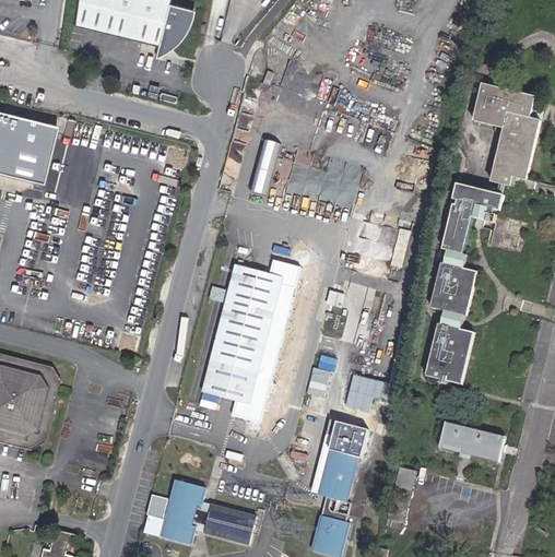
[(70,0),(70,8),(163,43),(164,42),(166,39),(168,37),(169,35),(172,33),(174,31),(175,28),(176,25),(178,23),(179,21),(180,19),(181,15),(184,13),(184,10),(185,8),(186,4),(166,0),(70,0)]
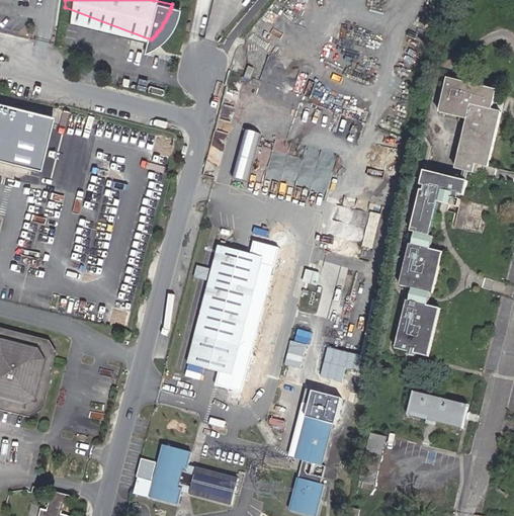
[(150,40),(151,39),(65,7),(63,19),(140,40),(148,43),(148,41),(150,40)]
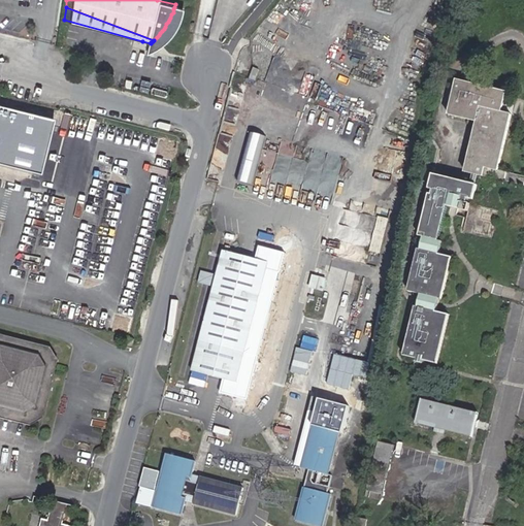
[(146,46),(149,44),(151,43),(142,41),(140,51),(142,50),(144,47),(146,46)]
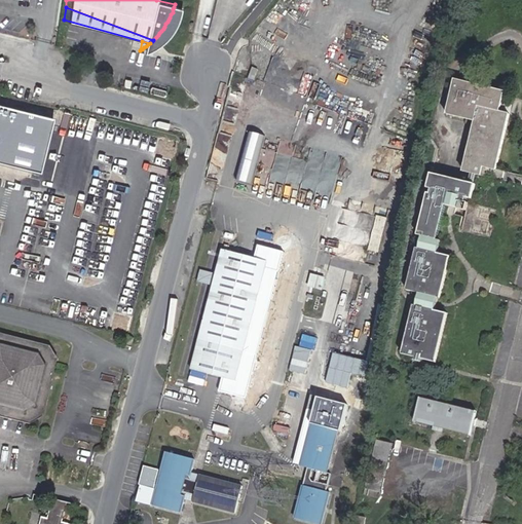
[(245,75),(250,77),(254,67),(249,65),(245,75)]
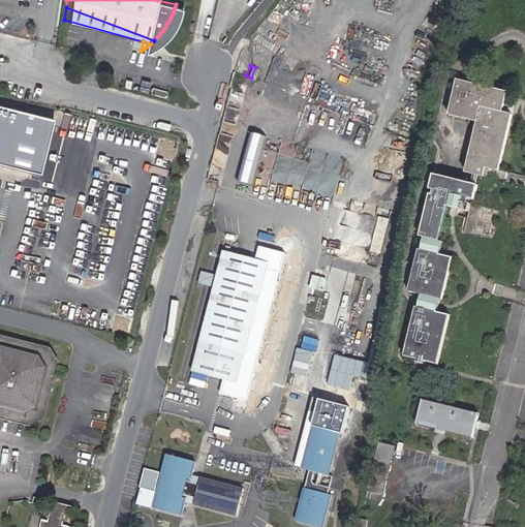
[(499,111),(504,91),(454,79),(445,113),(473,120),(462,169),(470,172),(468,183),(430,173),(426,188),(430,189),(429,193),(427,192),(417,236),(421,237),(418,249),(415,248),(404,290),(418,293),(414,306),(412,306),(401,354),(435,363),(446,314),(433,311),(436,299),(439,299),(450,257),(436,253),(439,241),(436,240),(444,206),(463,210),(466,198),(471,199),(475,184),(473,183),(476,174),(481,175),(483,165),(495,168),(510,113),(499,111)]
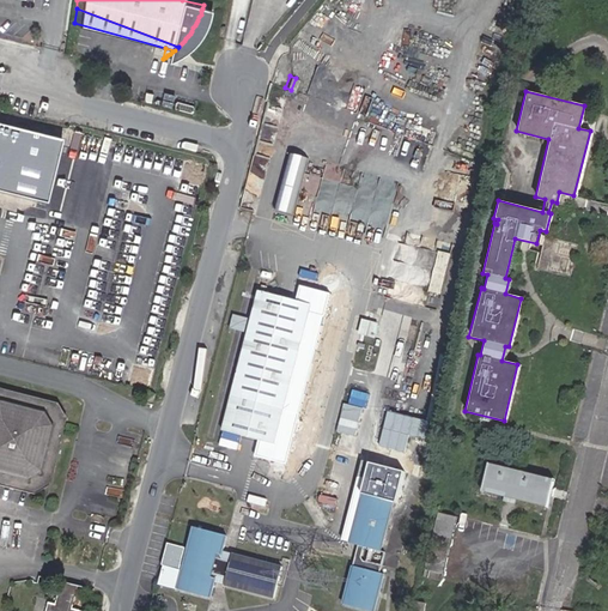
[(56,140),(0,126),(0,192),(41,203),(56,140)]
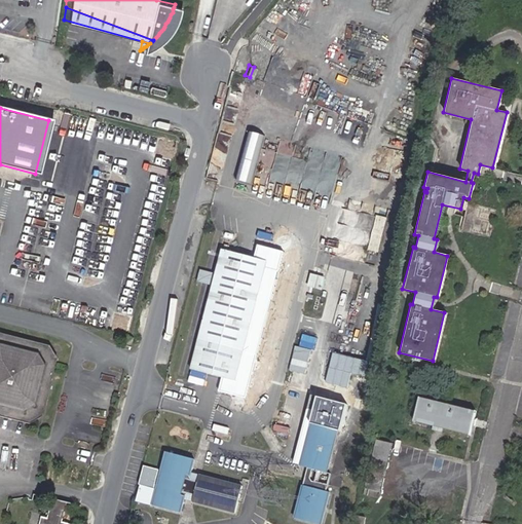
[(231,178),(250,182),(263,134),(246,129),(231,178)]
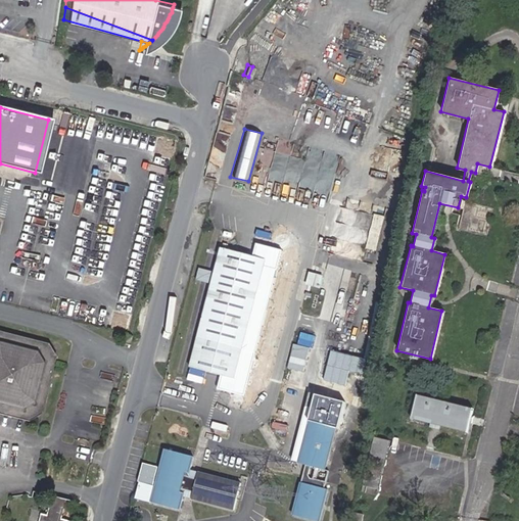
[(217,385),(228,388),(262,261),(267,262),(270,259),(272,251),(270,248),(262,246),(258,248),(256,256),(218,246),(187,365),(220,374),(217,385)]
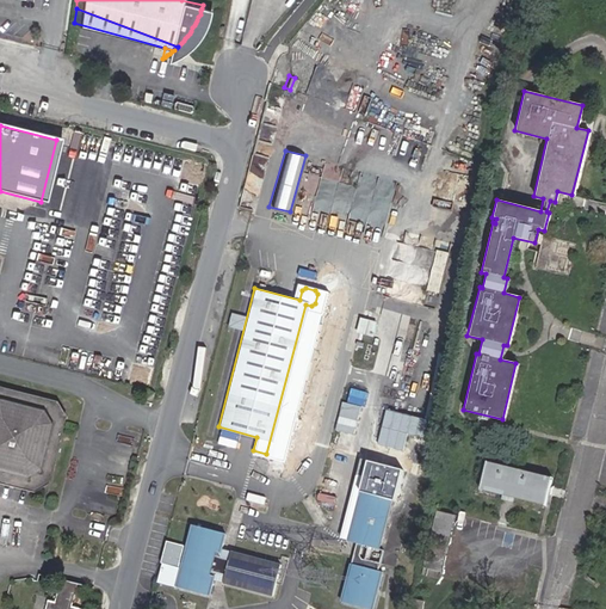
[(0,472),(2,473),(1,478),(30,485),(41,478),(57,411),(50,400),(0,387),(0,472)]
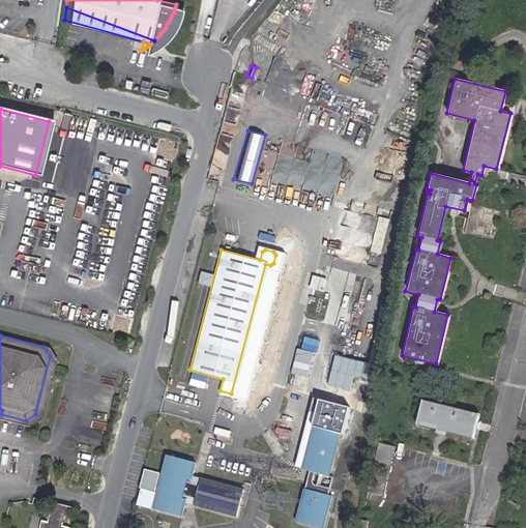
[(120,345),(128,347),(130,340),(130,339),(122,336),(120,345)]
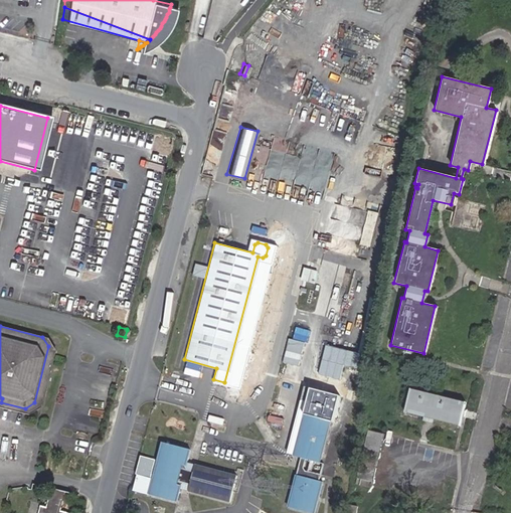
[(342,394),(347,364),(323,360),(318,390),(342,394)]
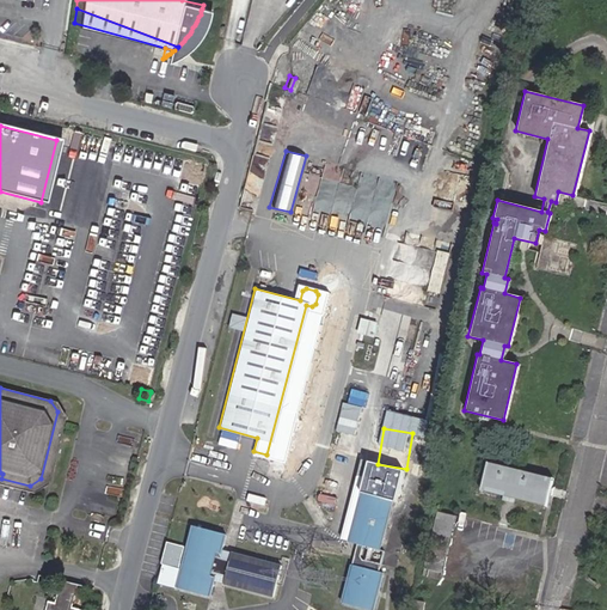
[(543,504),(550,477),(485,462),(479,488),(543,504)]
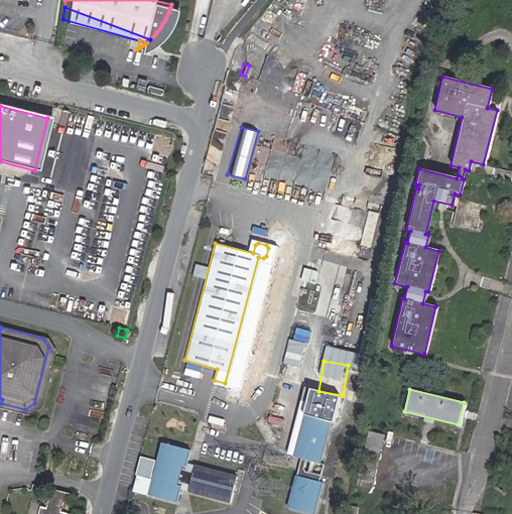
[(308,460),(317,462),(329,420),(302,413),(291,455),(298,457),(308,460)]
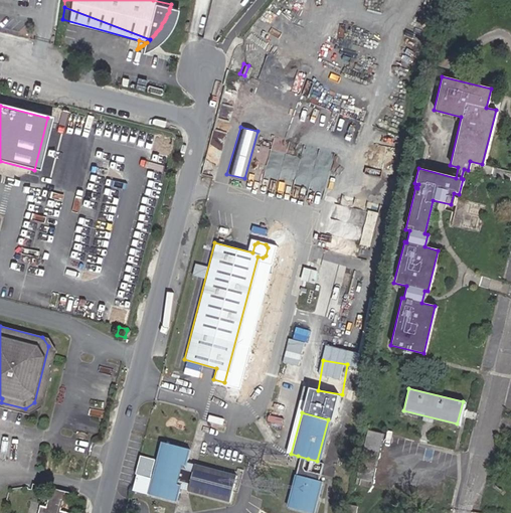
[(380,433),(365,429),(361,445),(376,449),(380,433)]
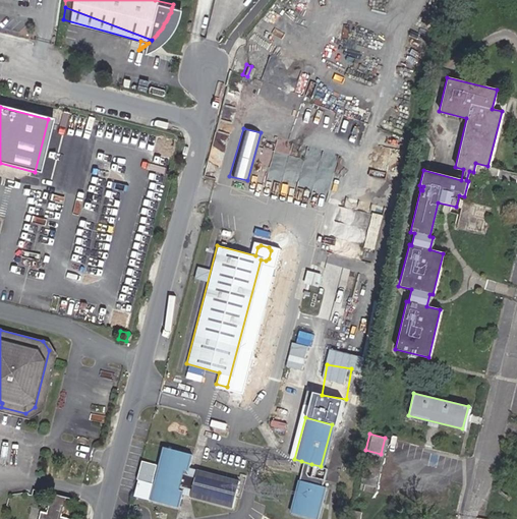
[(186,473),(185,470),(189,453),(162,446),(148,498),(176,506),(180,488),(183,486),(189,487),(188,495),(230,506),(237,479),(194,468),(193,475),(186,473)]
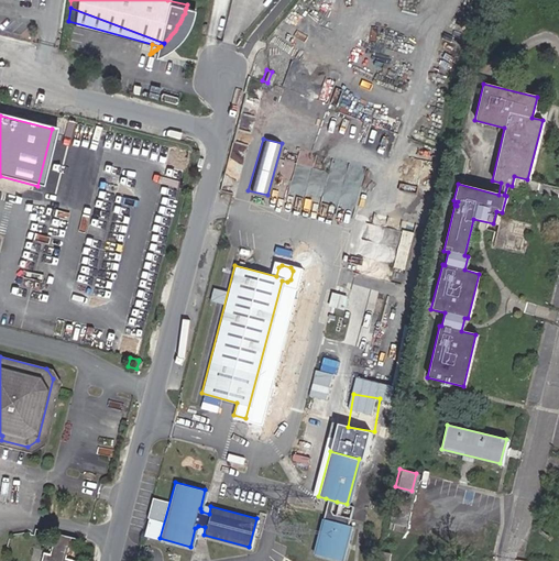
[(387,520),(404,524),(412,491),(395,486),(387,520)]
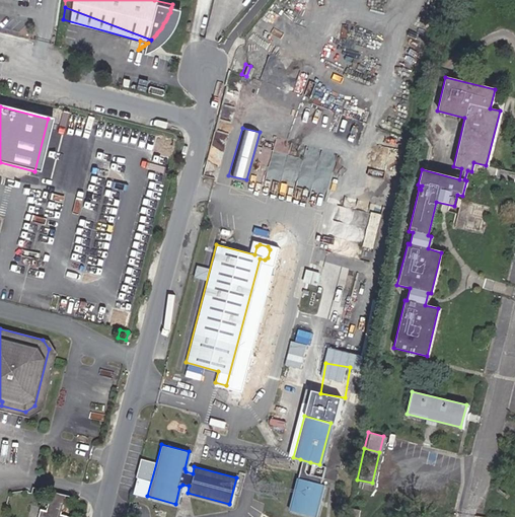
[(305,479),(308,470),(310,462),(300,459),(296,477),(305,479)]
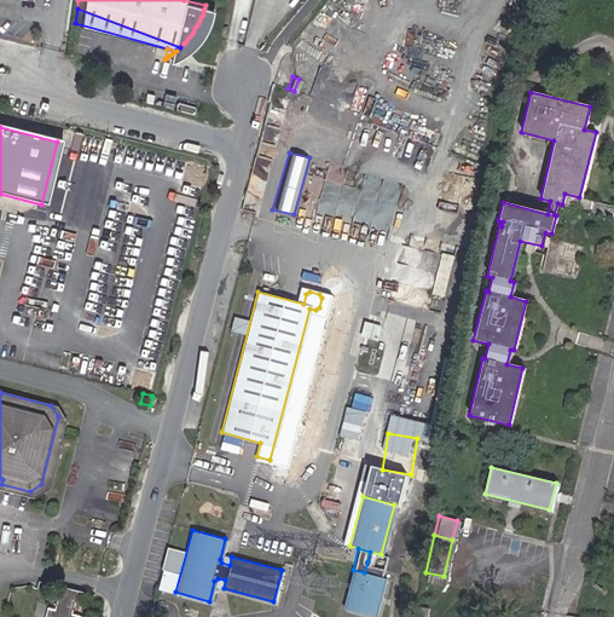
[(342,607),(375,616),(384,578),(381,577),(383,566),(368,561),(364,572),(353,570),(342,607)]
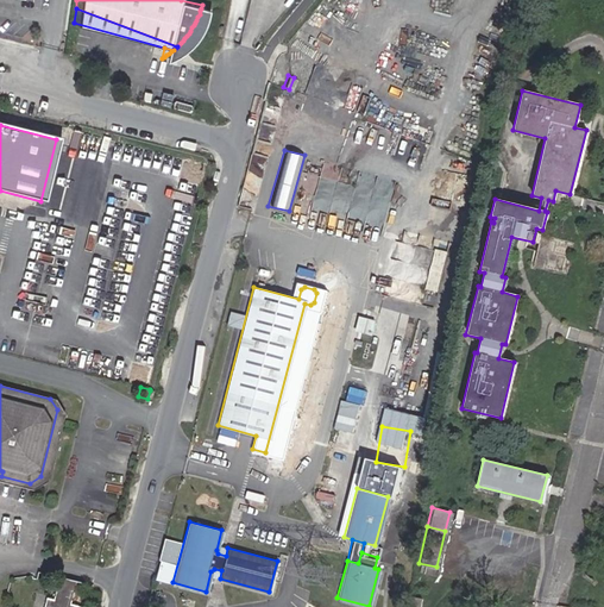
[(55,574),(49,596),(42,594),(38,606),(79,606),(80,605),(65,601),(71,577),(55,574)]
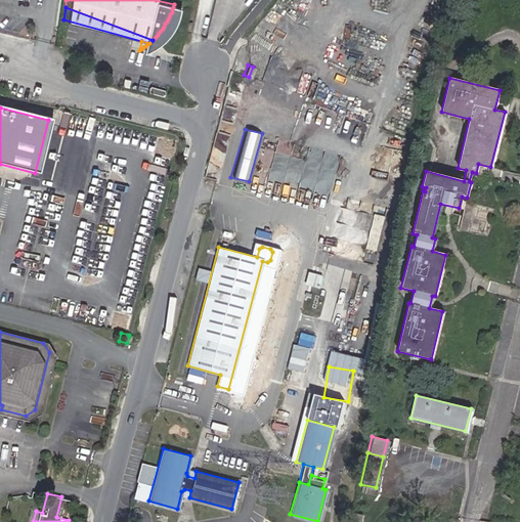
[(351,521),(358,521),(361,514),(351,512),(349,521),(351,521)]
